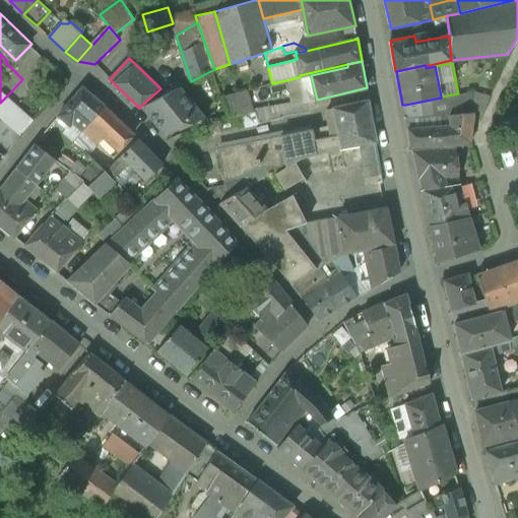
[(311,74),(301,77),(303,88),(309,87),(311,102),(317,100),(311,75),(311,74)]
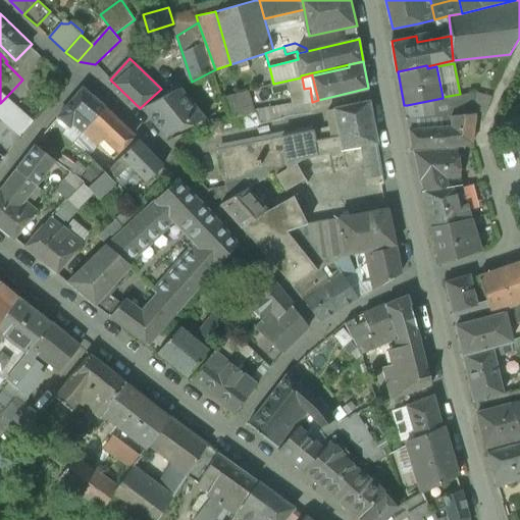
[(180,87),(143,107),(166,136),(206,118),(180,87)]
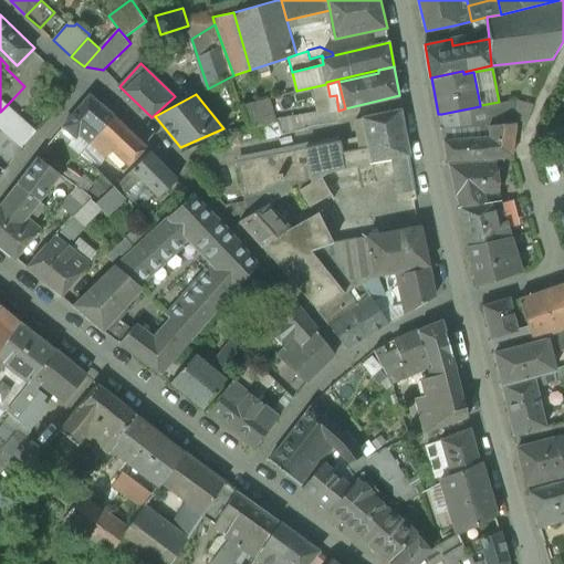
[(114,115),(90,95),(64,126),(75,136),(79,133),(89,141),(91,142),(114,115)]
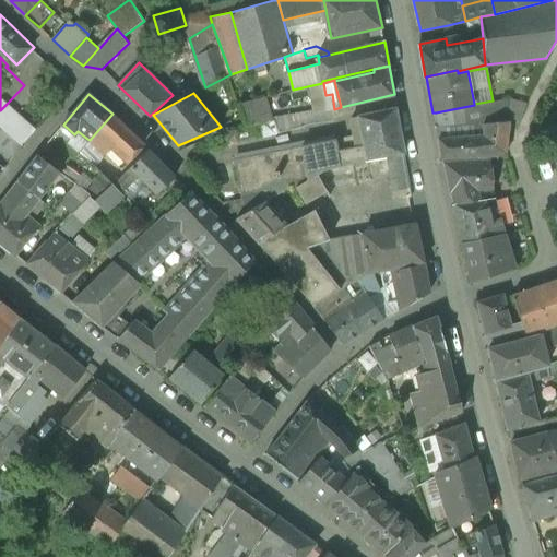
[(474,104),(474,105),(436,113),(438,127),(484,123),(510,121),(512,97),(493,101),(474,104)]
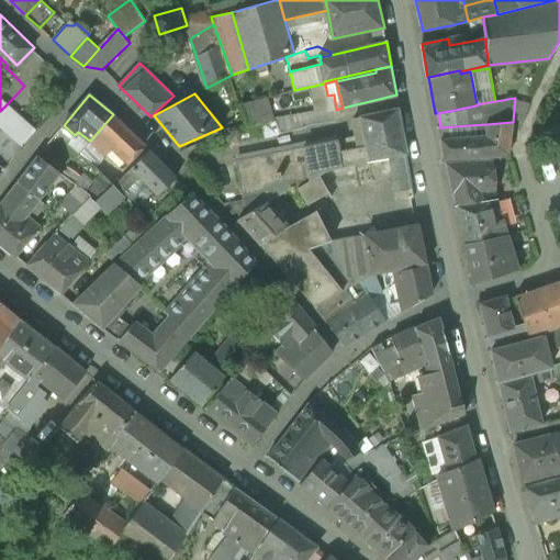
[(259,99),(241,103),(247,125),(266,122),(259,99)]
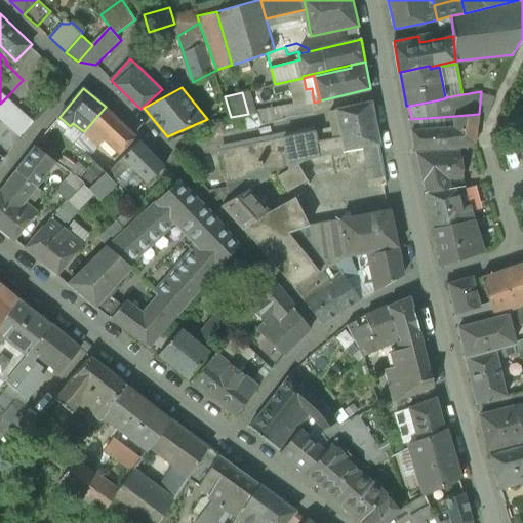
[(35,122),(7,96),(0,104),(0,120),(1,121),(21,138),(35,122)]
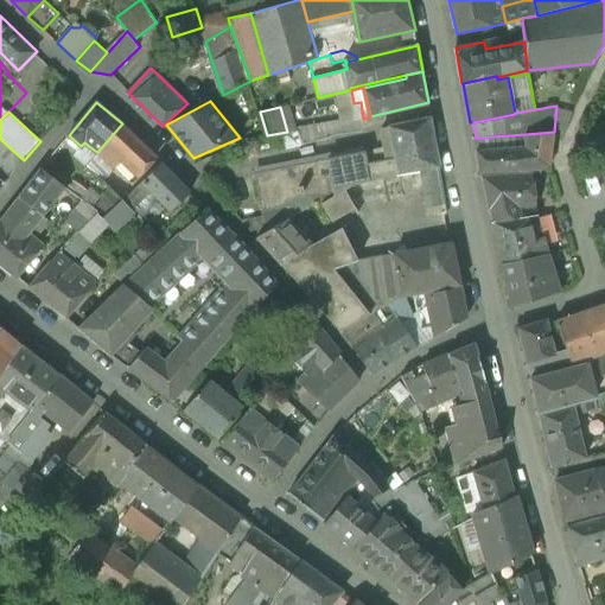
[(360,118),(346,120),(349,133),(362,132),(360,118)]
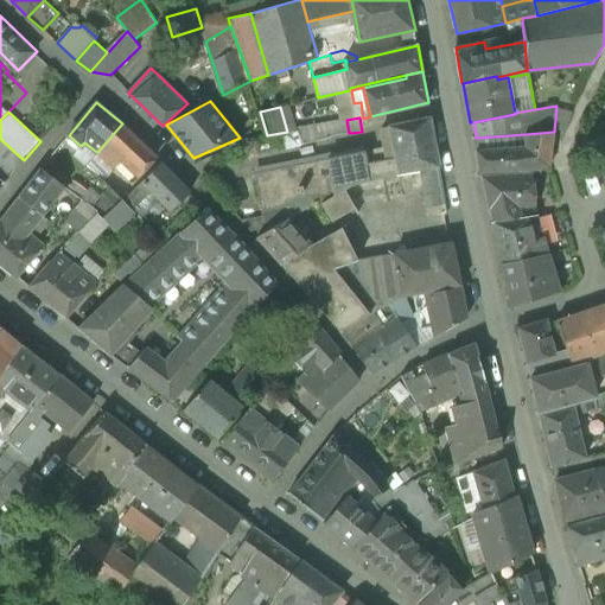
[(440,166),(431,118),(381,128),(386,147),(388,160),(392,176),(401,174),(401,173),(440,166)]
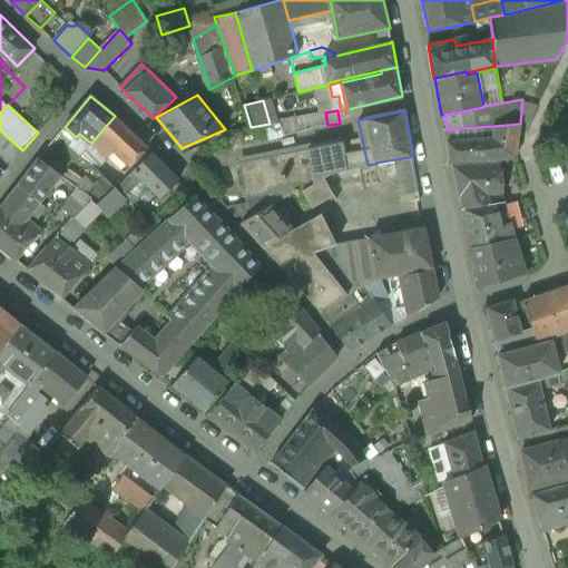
[(325,113),(309,115),(311,128),(327,125),(325,113)]
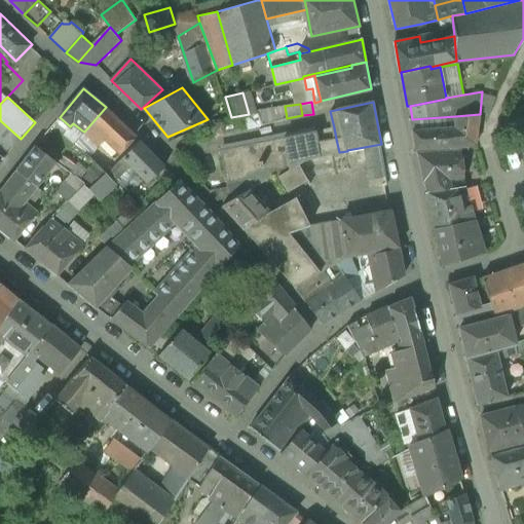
[(285,106),(257,110),(262,124),(287,118),(285,106)]
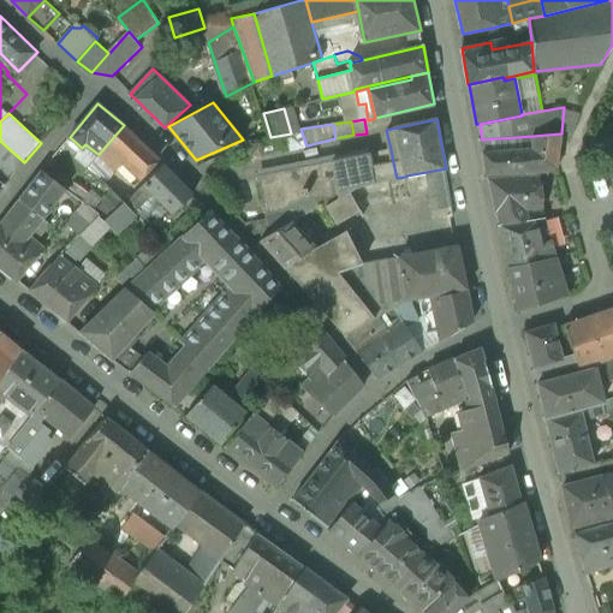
[(159,159),(124,125),(99,154),(102,158),(115,171),(118,168),(136,184),(159,159)]
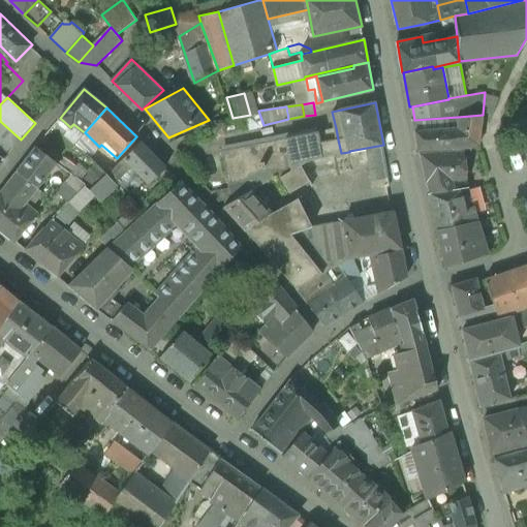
[(459,127),(415,131),(419,150),(479,146),(483,115),(458,117),(459,127)]
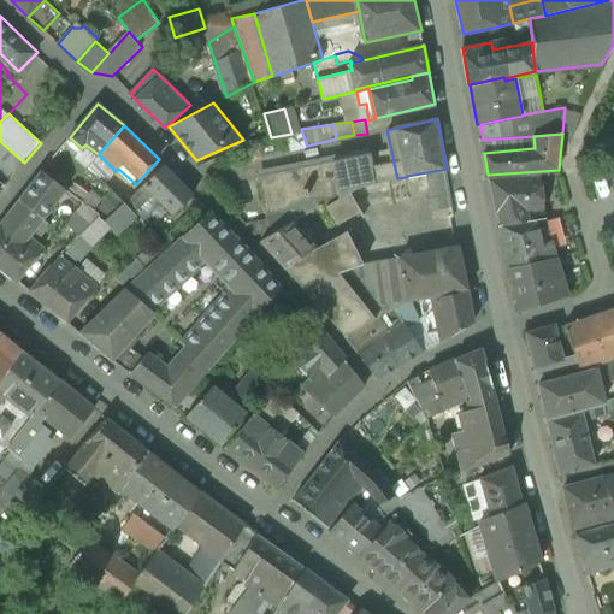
[(535,148),(533,136),(483,140),(480,140),(484,153),(535,148)]
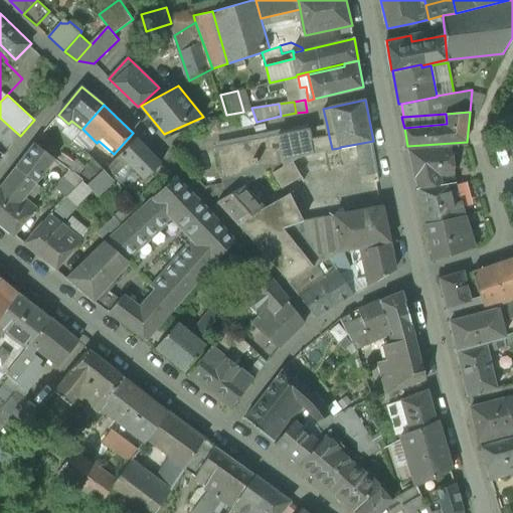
[(20,136),(1,119),(0,119),(0,157),(2,159),(20,136)]
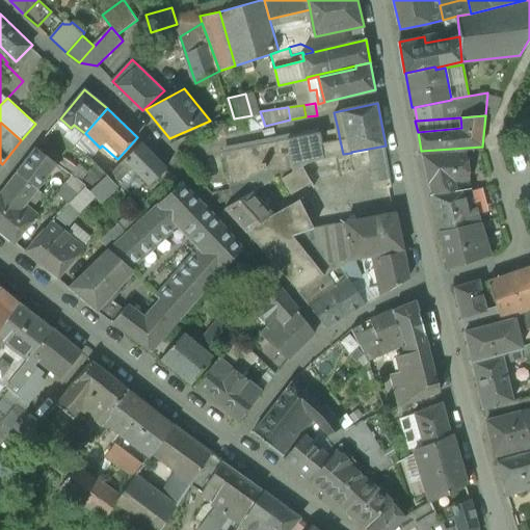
[(338,129),(320,133),(322,143),(340,140),(338,129)]
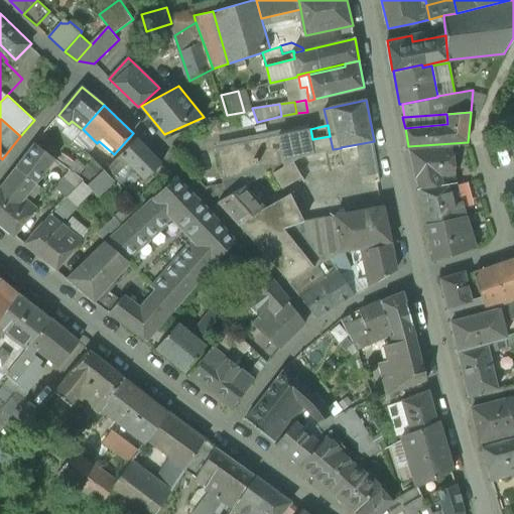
[(310,129),(278,135),(285,166),(294,161),(299,157),(315,153),(312,139),(310,129)]
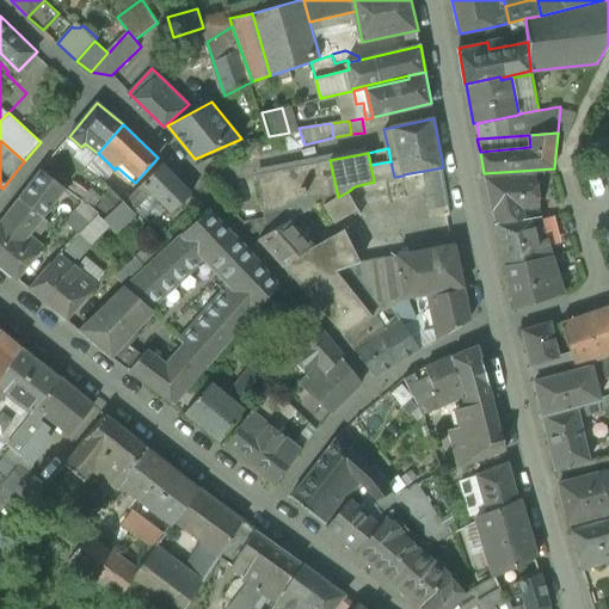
[(330,160),(258,174),(268,222),(270,232),(291,220),(324,201),(325,204),(338,197),(330,160)]
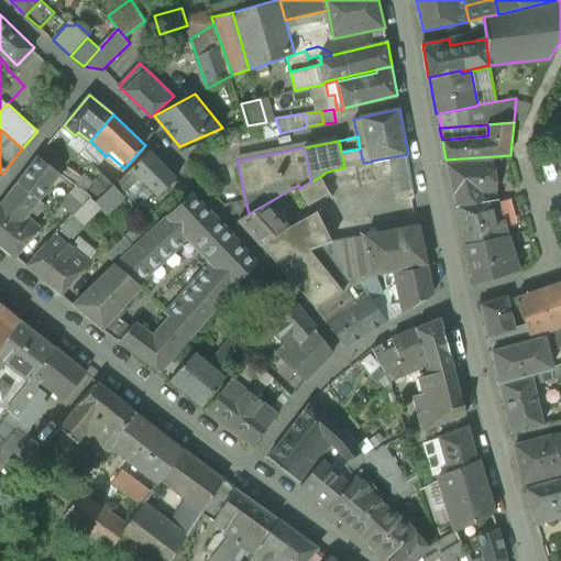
[(360,149),(341,152),(344,167),(358,164),(363,163),(360,149)]
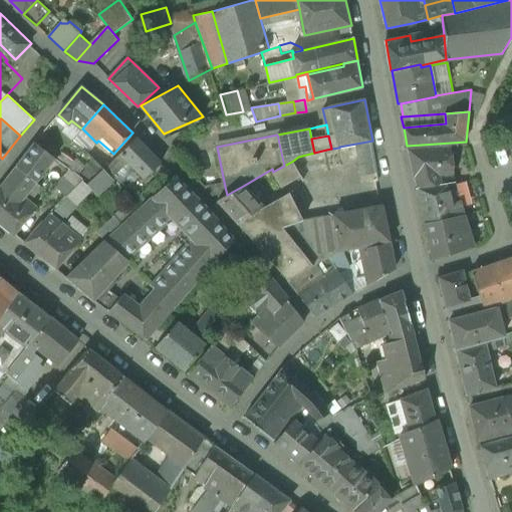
[(128,162),(112,177),(113,179),(119,185),(135,169),(145,179),(162,162),(137,137),(119,154),(128,162)]
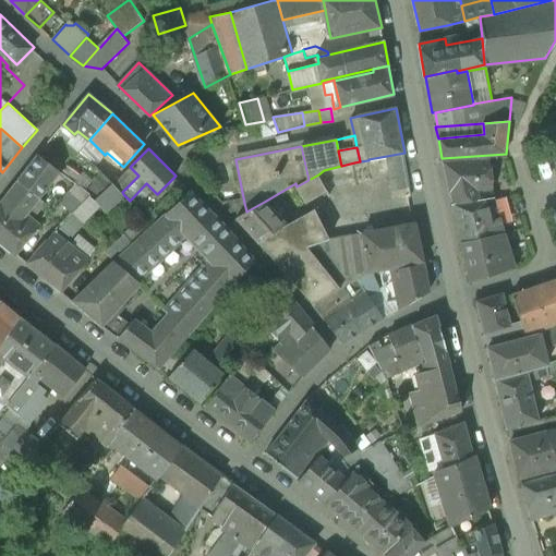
[(354,162),(359,184),(393,179),(399,185),(410,183),(405,153),(369,159),(369,160),(360,161),(354,162)]
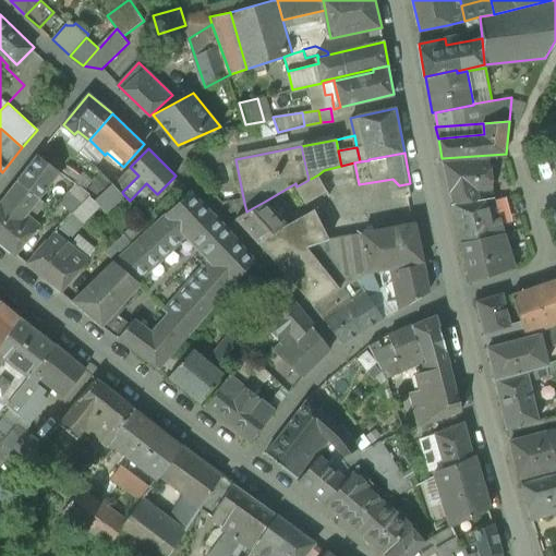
[(61,171),(38,154),(17,180),(40,197),(61,171)]
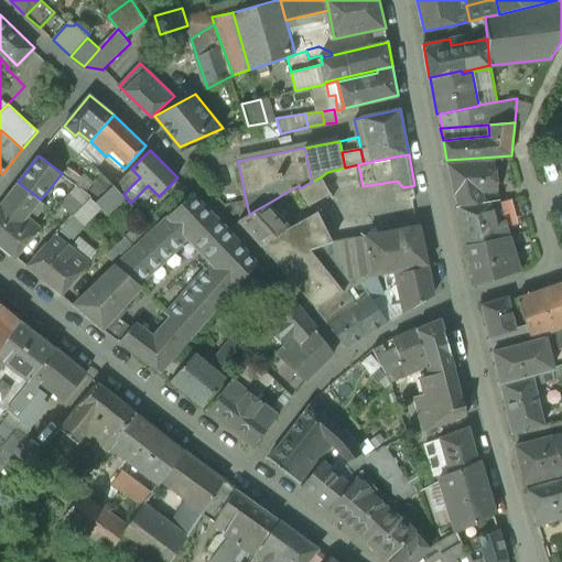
[(120,180),(101,161),(96,166),(115,186),(115,185),(120,180)]
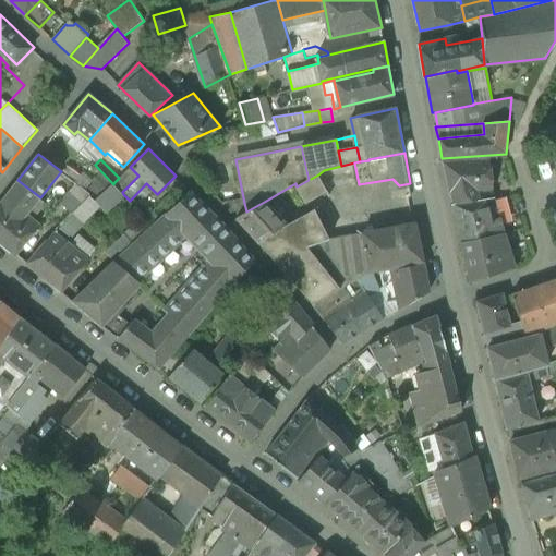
[(491,159),(444,161),(450,191),(451,191),(476,189),(480,200),(495,197),(491,159)]
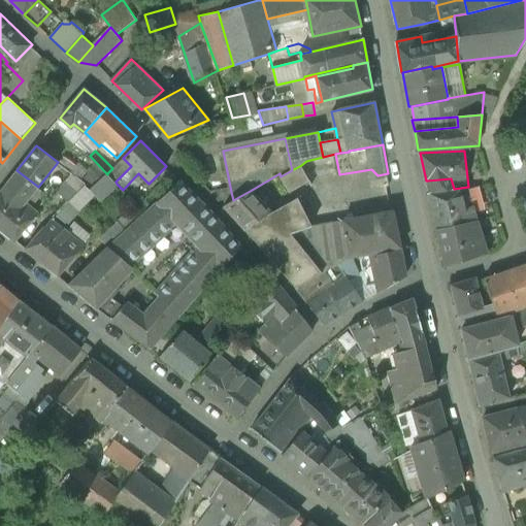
[(79,162),(68,153),(60,164),(72,172),(79,162)]
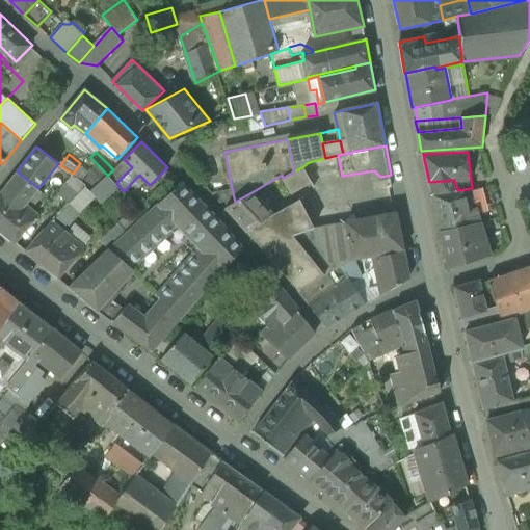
[(87,154),(81,163),(80,163),(73,174),(86,186),(91,190),(108,176),(90,157),(87,154)]
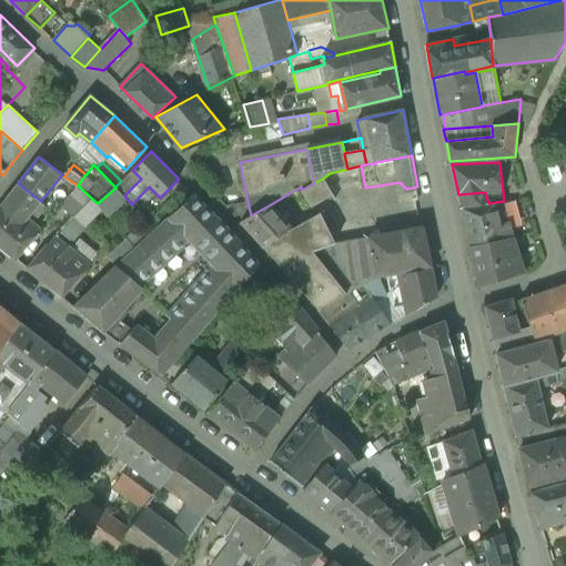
[(365,188),(361,165),(347,169),(330,173),(324,178),(333,193),(336,199),(365,188)]
